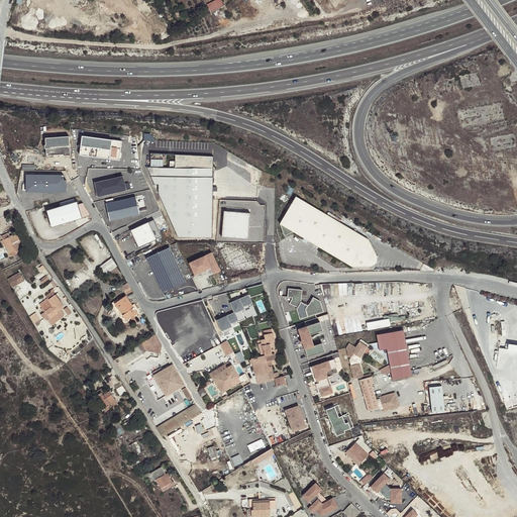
[(215,0),(207,3),(210,11),(224,6),(222,0),(215,0)]
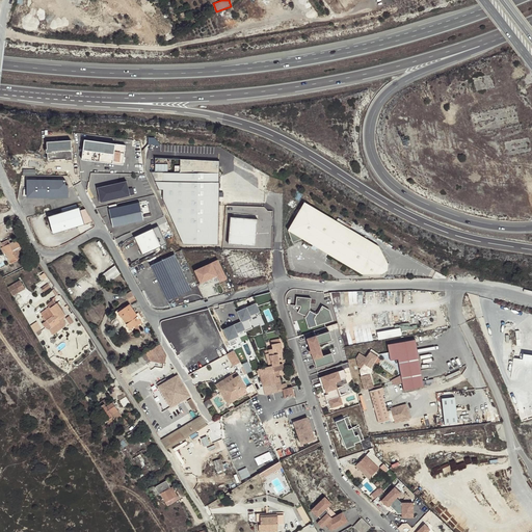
[(112,2),(108,6),(115,16),(121,11),(112,2)]
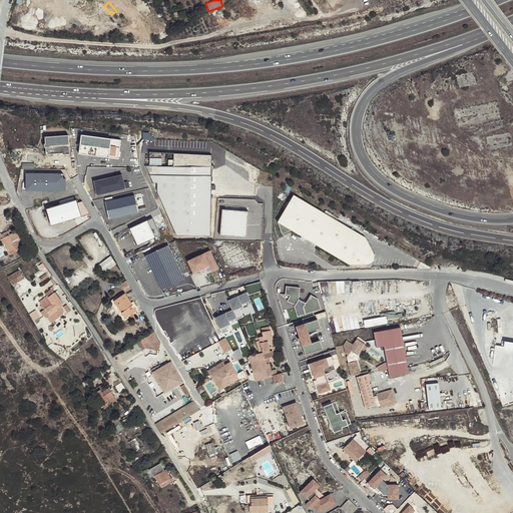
[(158,36),(155,37),(156,40),(162,40),(170,37),(168,32),(164,33),(163,31),(158,33),(158,36)]
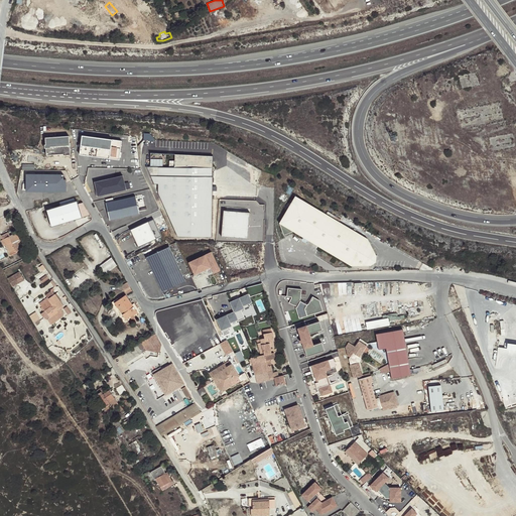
[(121,142),(81,137),(79,156),(118,161),(121,142)]
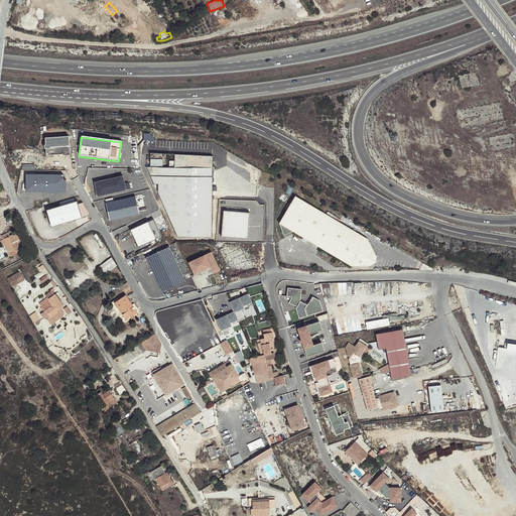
[(69,138),(44,140),(45,157),(70,155),(69,138)]
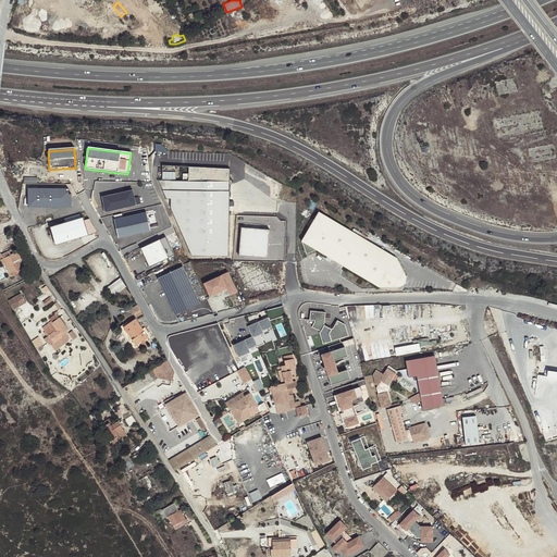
[(229,169),(188,168),(188,182),(157,180),(165,199),(170,200),(170,208),(192,257),(229,258),(229,169)]
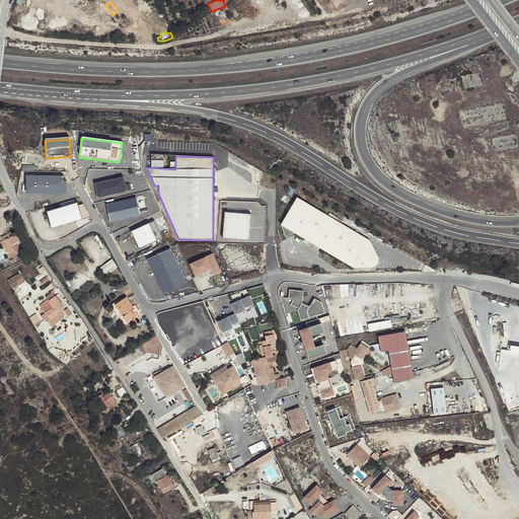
[(63,175),(24,176),(25,195),(65,195),(65,180),(63,181),(63,175)]
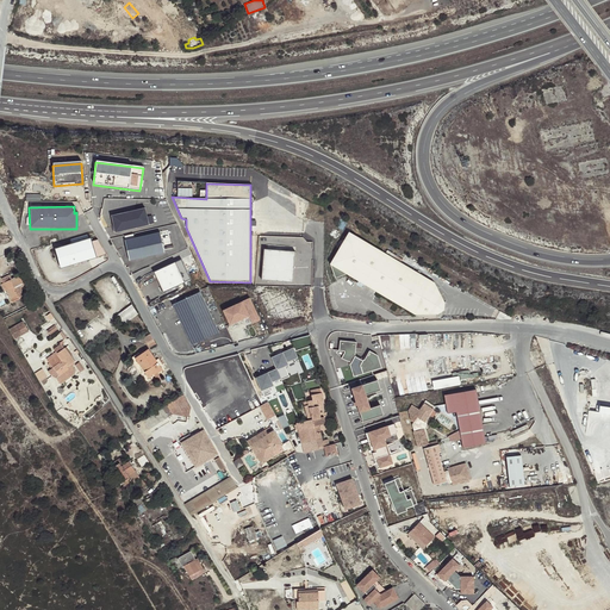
[(147,210),(111,217),(114,235),(150,228),(147,210)]
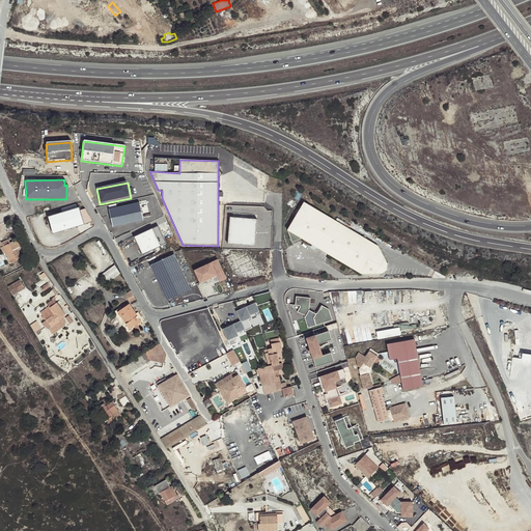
[(378,246),(304,201),(287,229),(291,240),(300,236),(303,238),(361,274),(364,270),(370,273),(380,273),(387,262),(378,246)]
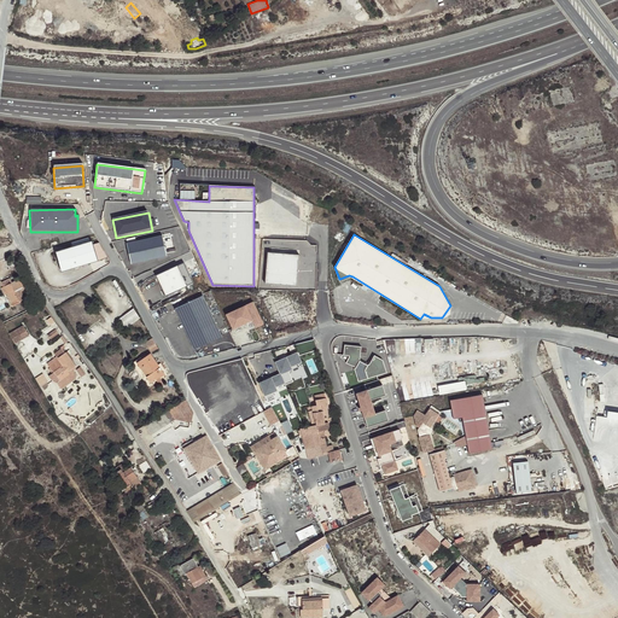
[(161,237),(126,245),(130,266),(165,258),(161,237)]
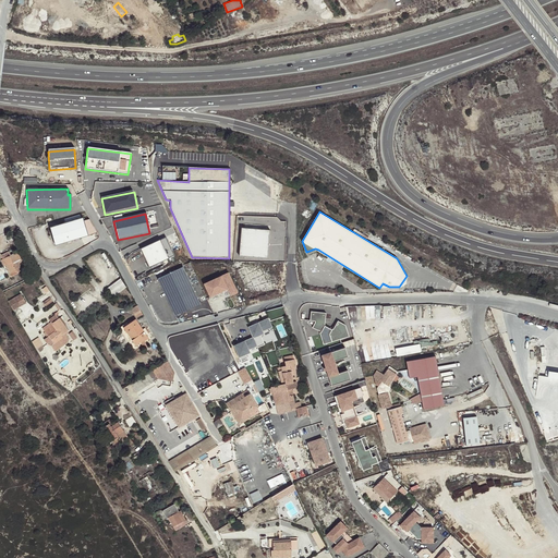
[(82,219),(49,229),(55,247),(87,238),(82,219)]
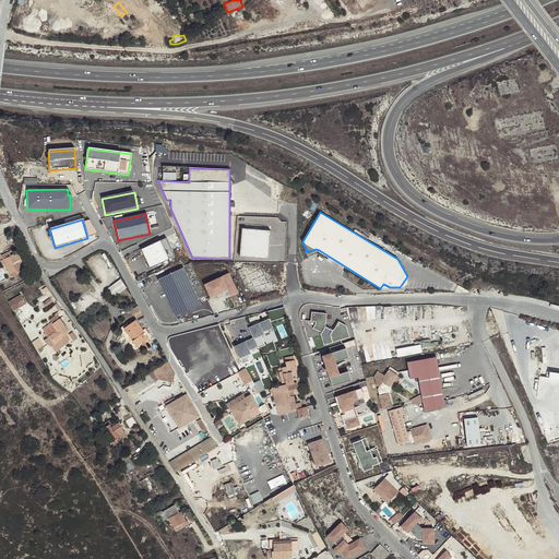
[(271,232),(241,228),(239,256),(268,259),(271,232)]
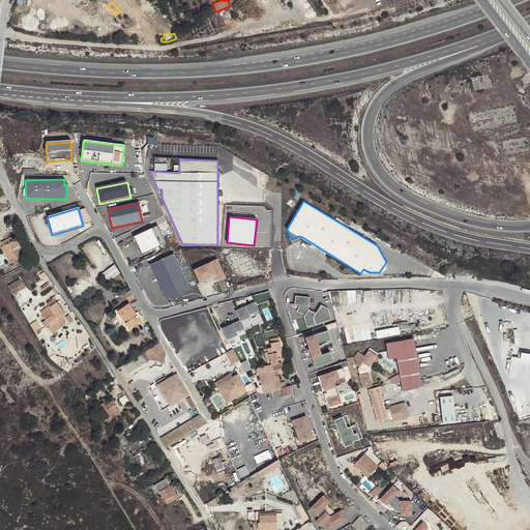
[(157,226),(133,237),(142,254),(166,242),(157,226)]
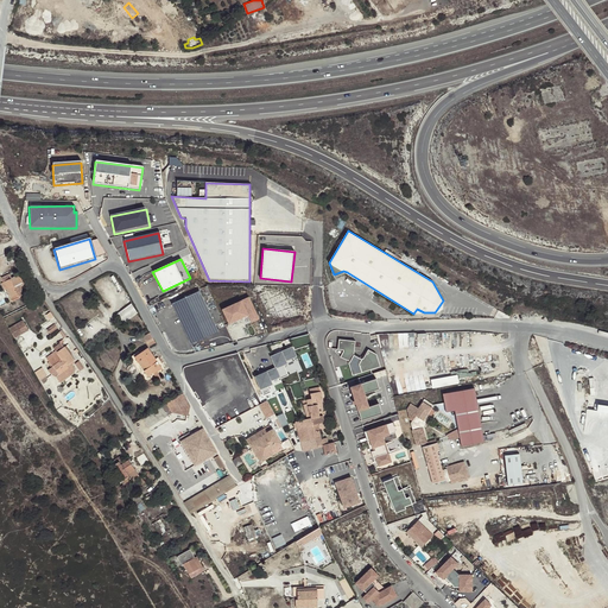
[(26,284),(21,273),(12,278),(10,274),(1,278),(4,282),(2,283),(5,290),(7,289),(11,297),(18,295),(19,296),(25,293),(21,286),(26,284)]
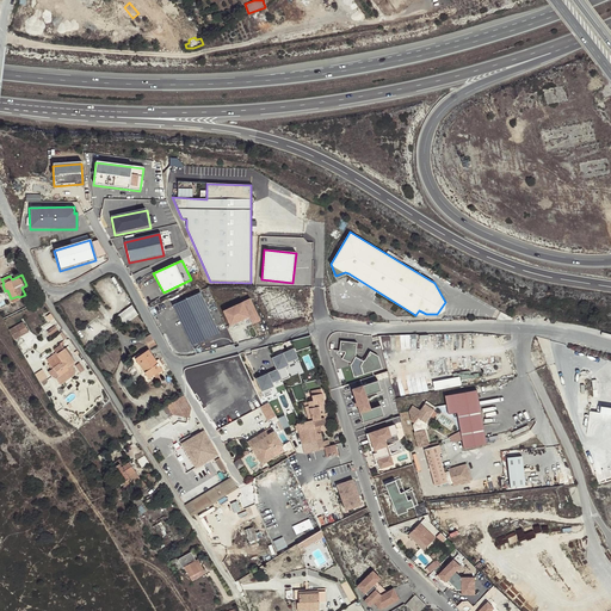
[(192,346),(217,333),(199,295),(173,308),(192,346)]
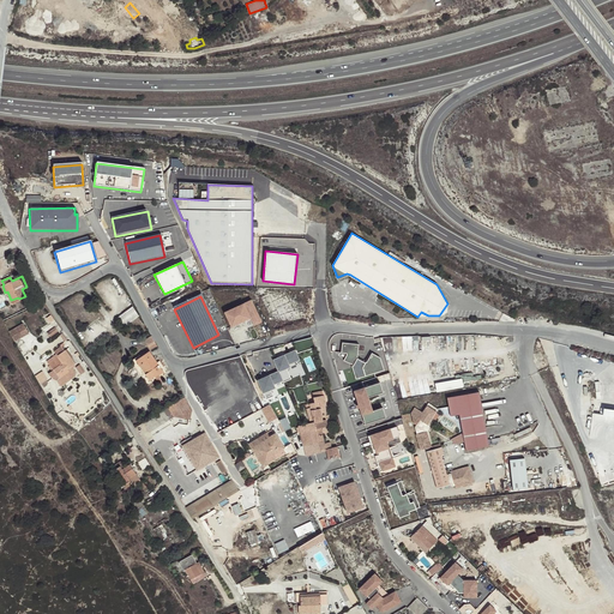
[(251,300),(223,313),(230,329),(248,320),(254,326),(263,323),(251,300)]
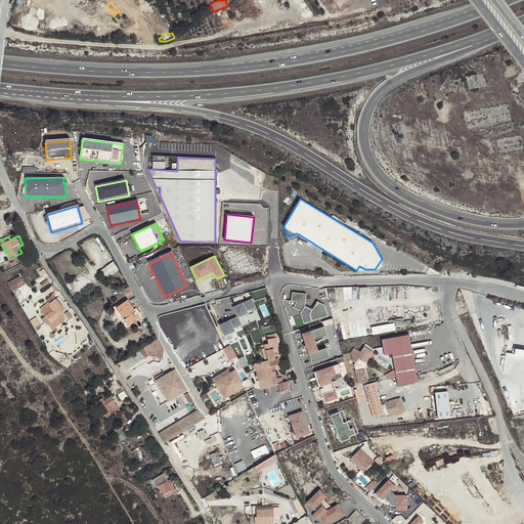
[(100,271),(105,278),(119,270),(115,264),(100,271)]
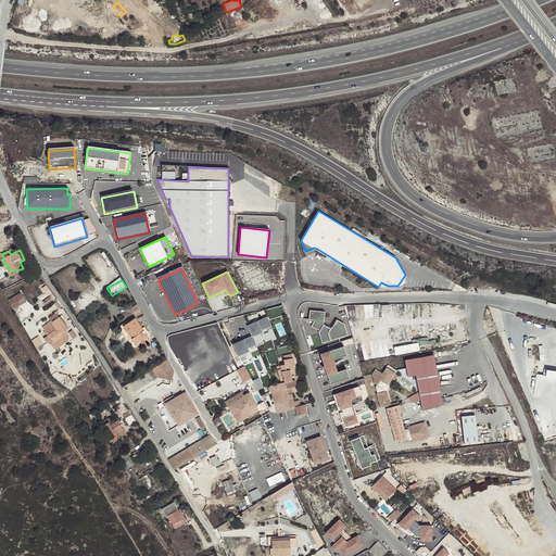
[(10,301),(9,301),(13,308),(14,308),(25,302),(21,294),(10,301)]
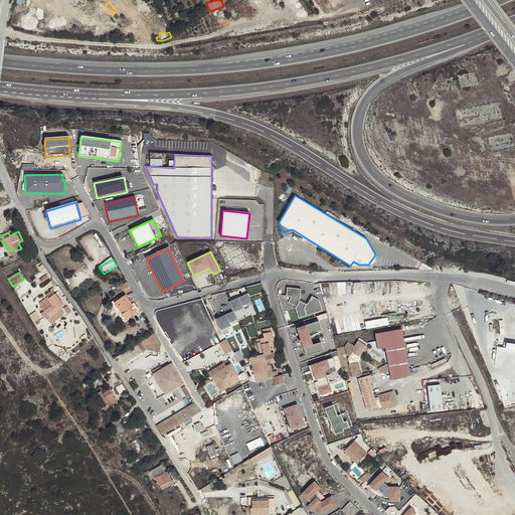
[(122,286),(126,292),(131,288),(127,282),(122,286)]
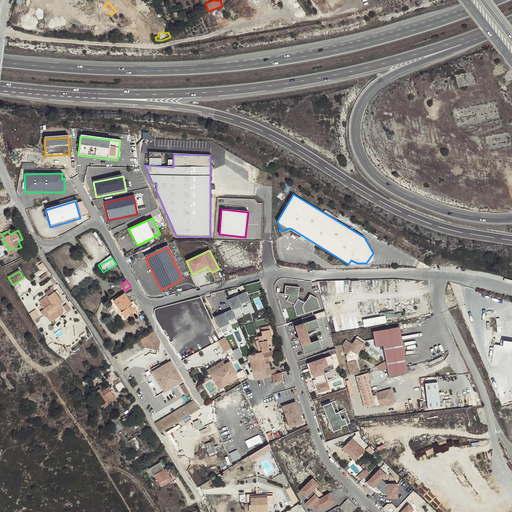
[(320,293),(349,292),(349,280),(320,280),(320,293)]
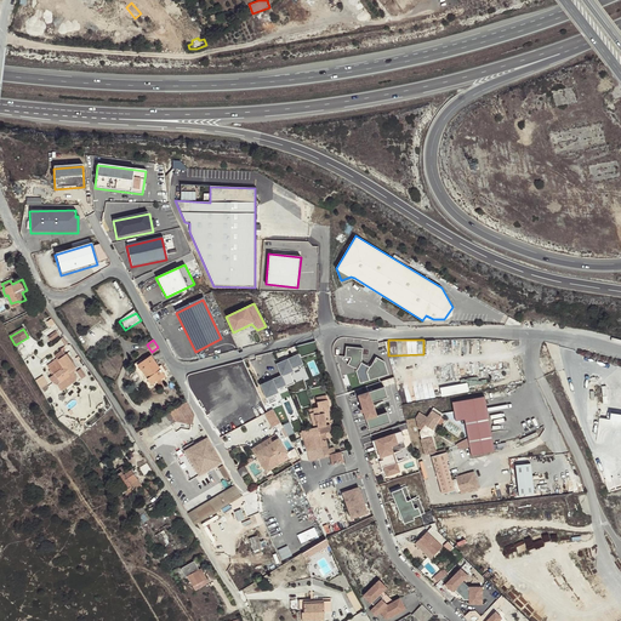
[(362,349),(346,347),(345,357),(351,359),(346,365),(355,371),(360,383),(371,381),(388,375),(383,363),(375,359),(368,366),(362,360),(362,349)]
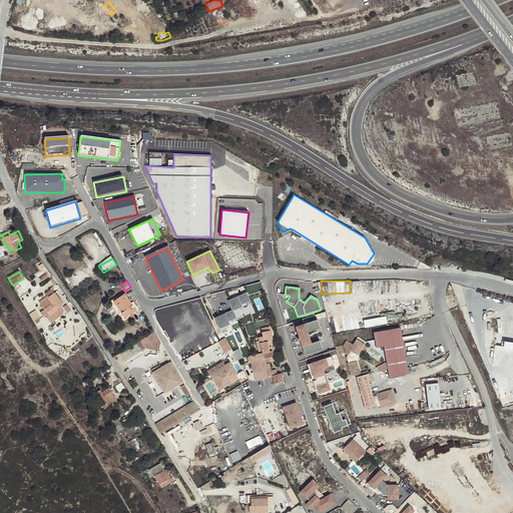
[(64,306),(55,294),(54,295),(51,291),(45,294),(47,298),(48,299),(47,300),(41,304),(46,310),(42,313),(44,316),(46,315),(51,323),(62,316),(57,310),(59,309),(64,306)]
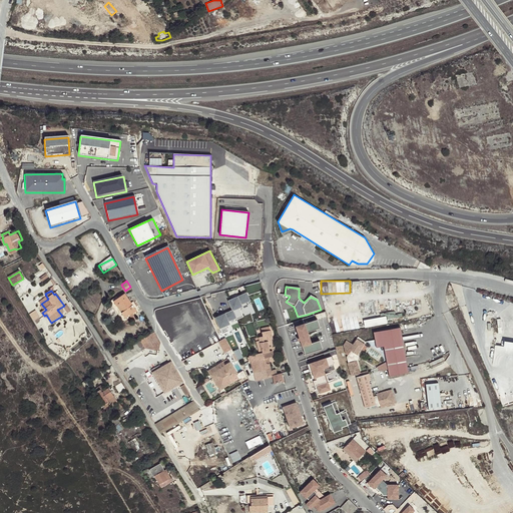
[(132,313),(133,314),(137,311),(125,293),(121,296),(114,301),(125,318),(132,313)]
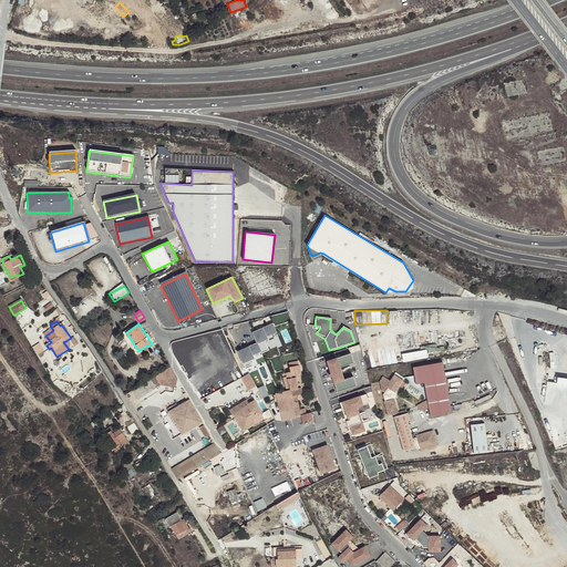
[(272,325),(251,333),(256,344),(237,352),(244,364),(245,369),(251,366),(249,362),(254,360),(253,357),(261,352),(257,343),(268,340),(266,337),(277,333),(272,325)]
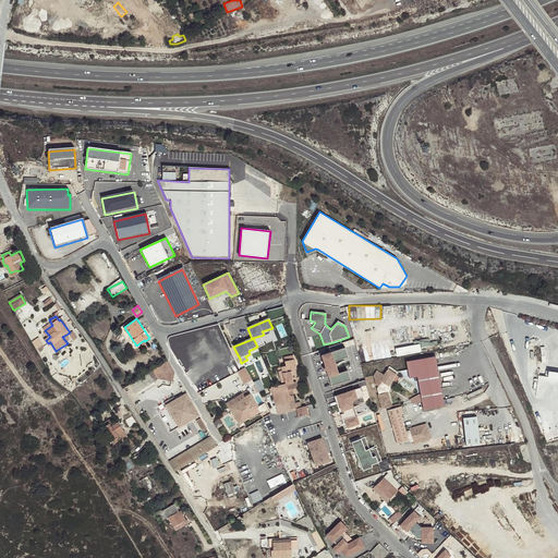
[(145,341),(144,340),(136,346),(124,327),(132,322),(131,320),(120,328),(135,350),(143,344),(146,342),(145,341)]
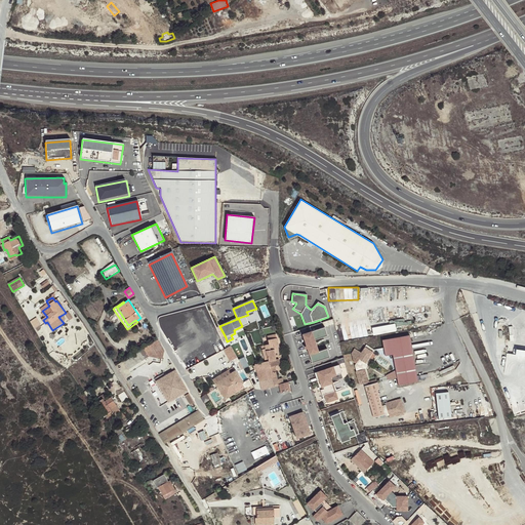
[(373,334),(397,331),(396,324),(372,326),(373,334)]
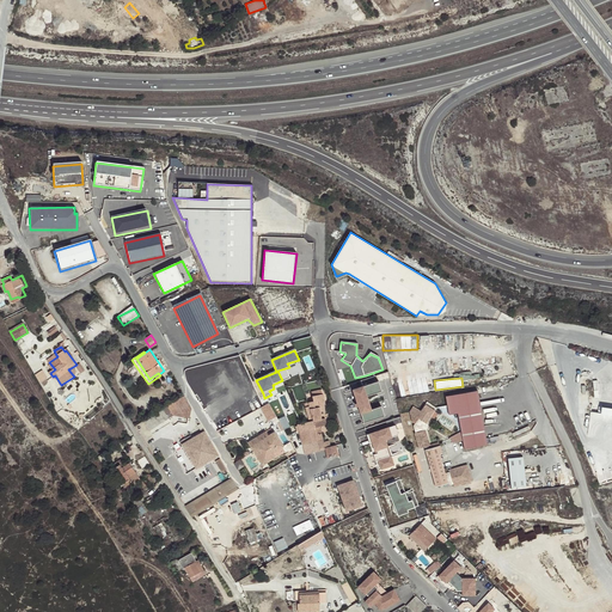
[(359,407),(363,423),(385,416),(381,407),(372,409),(367,396),(383,391),(379,381),(353,390),(357,403),(355,403),(356,407),(359,407)]
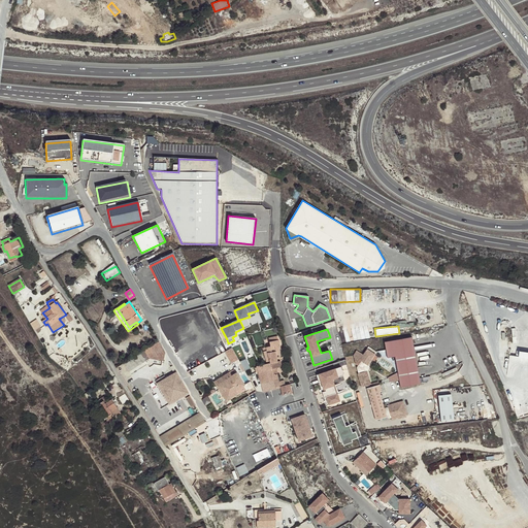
[(411,334),(384,339),(387,358),(395,356),(400,386),(420,383),(411,334)]
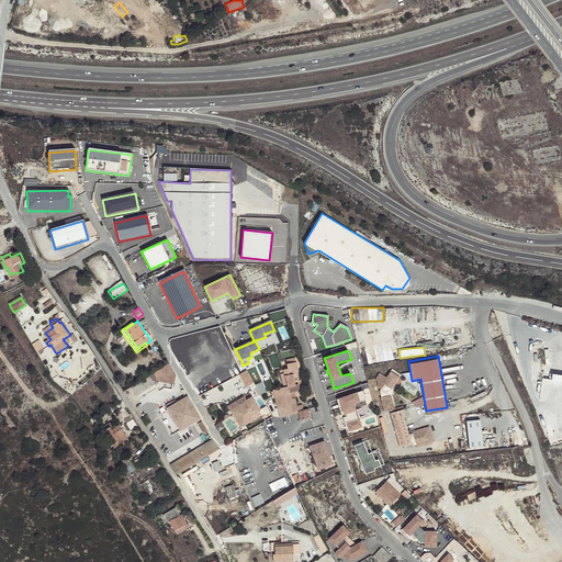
[(295,362),(288,364),(289,369),(283,370),(284,373),(288,386),(284,388),(273,390),(273,391),(271,392),(272,396),(274,395),(279,418),(294,415),(301,405),(296,405),(295,398),(291,400),(290,393),(293,392),(300,391),(298,381),(300,380),(295,362)]
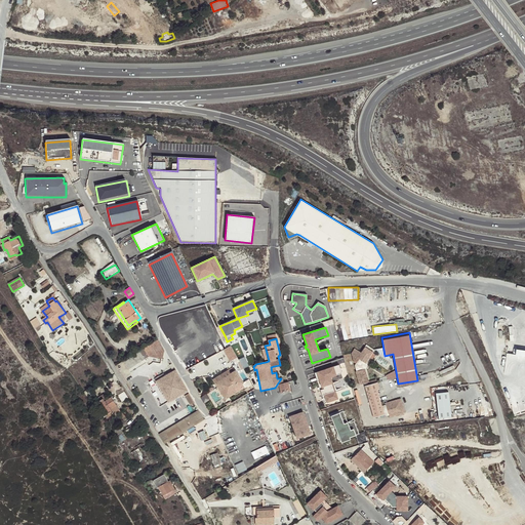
[(164,351),(158,339),(123,361),(128,369),(149,356),(163,359),(164,351)]
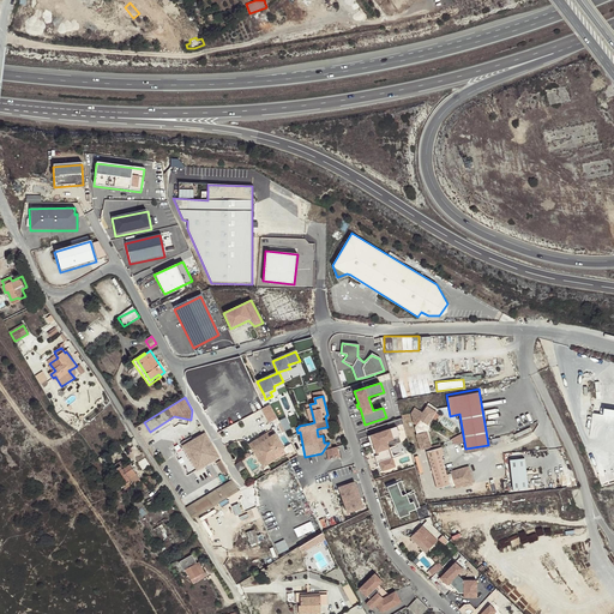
[(270,404),(264,408),(271,422),(277,419),(270,404)]
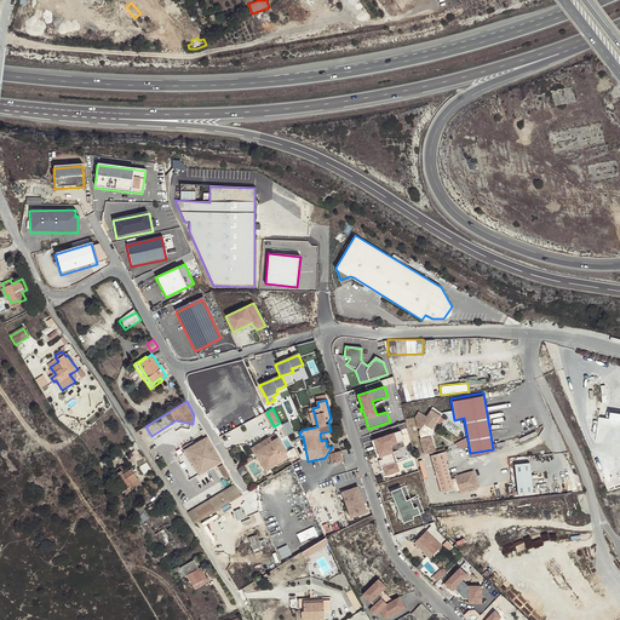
[(419,412),(415,417),(418,428),(420,429),(419,431),(422,438),(420,440),(424,454),(430,453),(434,452),(436,451),(431,436),(430,431),(431,429),(440,415),(431,409),(426,417),(419,412)]
